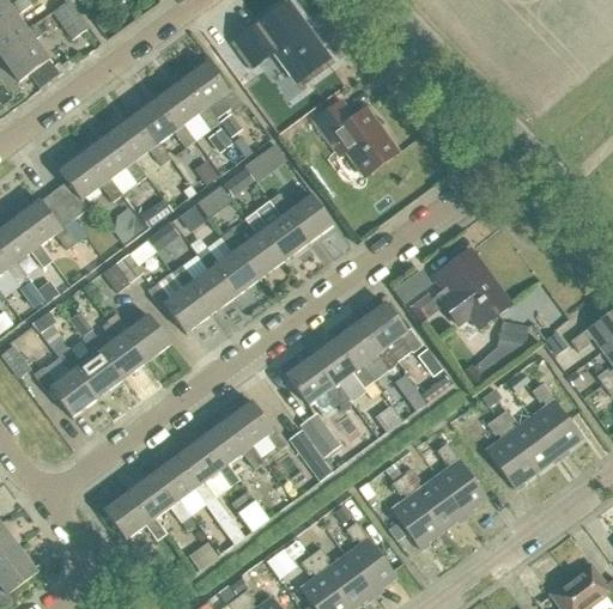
[(17,0),(10,6),(13,10),(0,19),(0,56),(30,35),(28,30),(17,16),(32,5),(29,0),(17,0)]
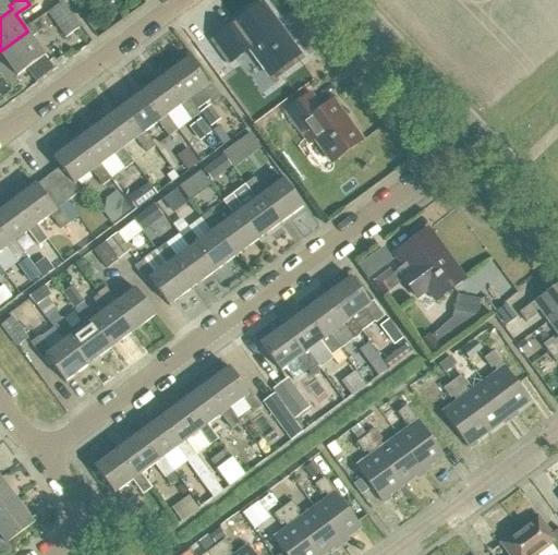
[(0,0),(0,17),(12,9),(9,5),(4,0),(0,0)]
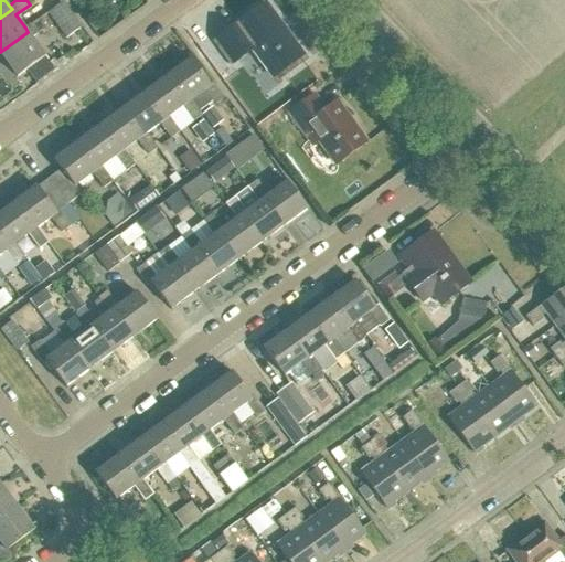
[(48,11),(66,36),(81,25),(62,0),(48,11)]
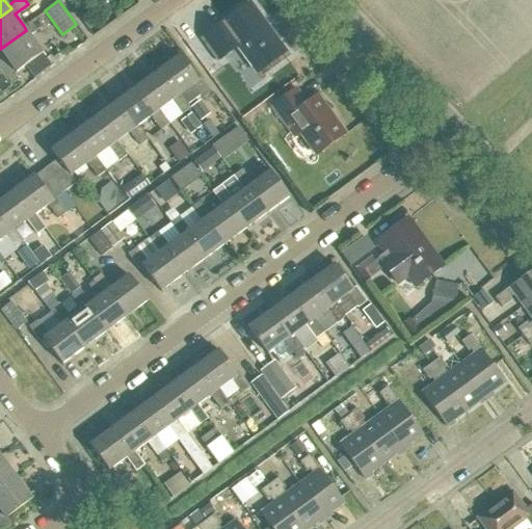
[(250,2),(215,29),(205,36),(221,58),(239,45),(258,70),(286,49),(250,2)]
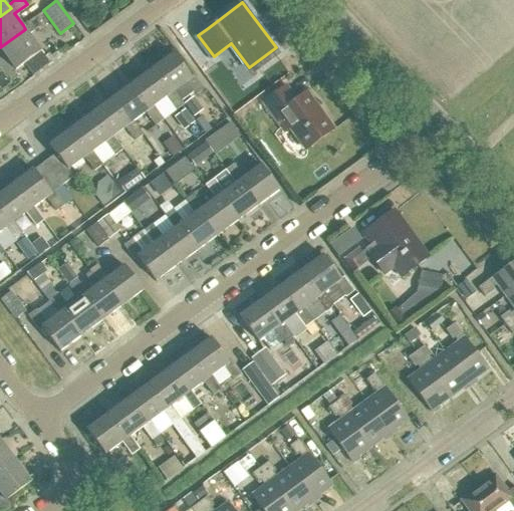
[(29,33),(42,24),(36,15),(23,25),(25,29),(0,47),(15,68),(24,62),(32,73),(49,61),(41,50),(29,33)]
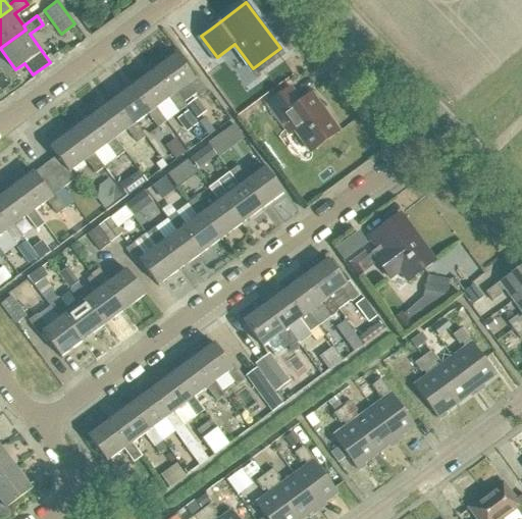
[(173,93),(177,90),(191,81),(201,95),(209,89),(198,74),(194,76),(176,52),(155,67),(173,93)]
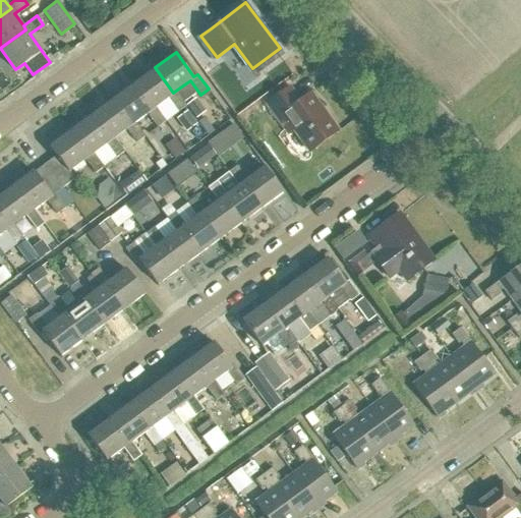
[(153,108),(157,105),(169,96),(180,110),(187,105),(177,90),(173,93),(155,67),(134,82),(153,108)]
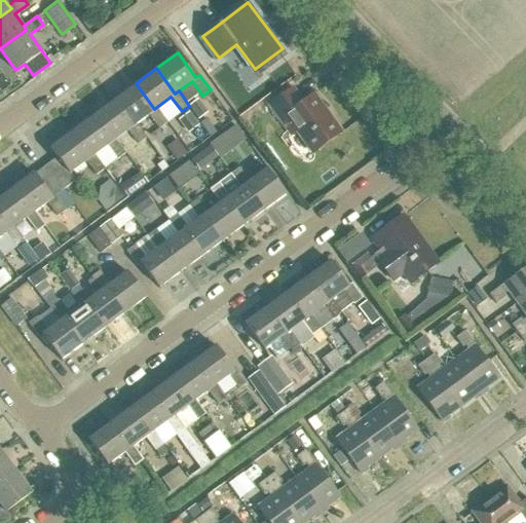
[(133,123),(137,121),(150,111),(160,125),(168,120),(158,106),(154,109),(136,83),(115,99),(133,123)]
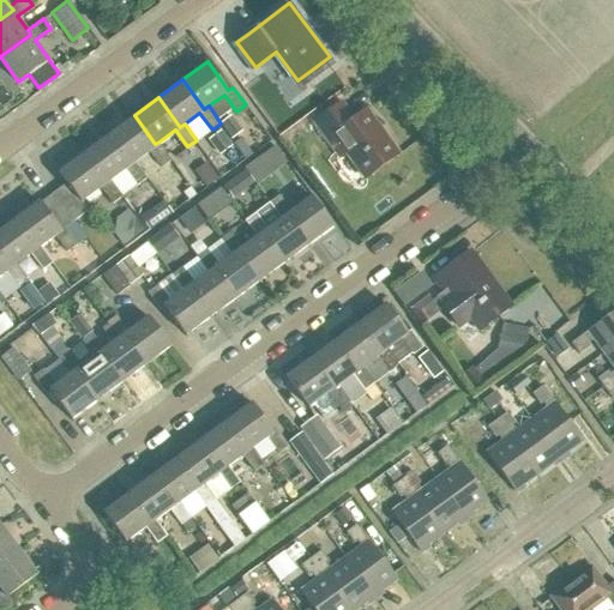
[(368,177),(401,153),(368,108),(355,118),(343,101),(315,121),(341,156),(348,150),(368,177)]
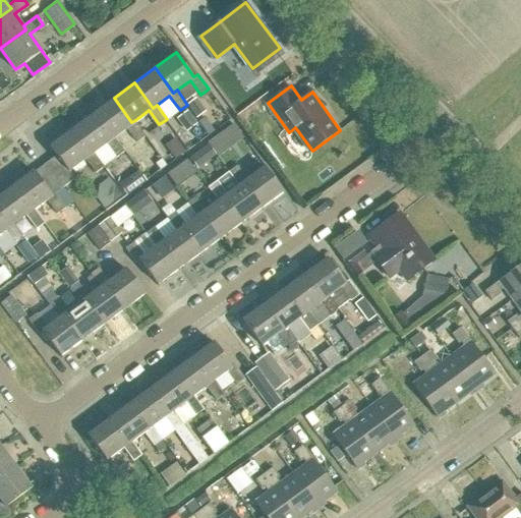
[(115,134),(127,125),(137,140),(146,134),(135,120),(131,122),(114,98),(93,112),(111,137),(115,134)]
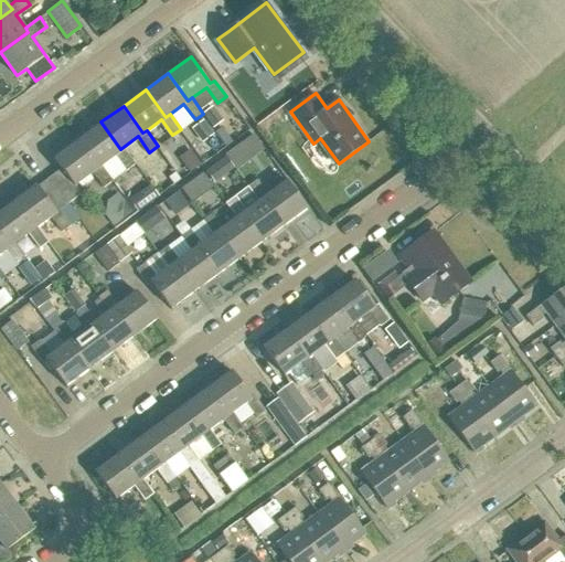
[(222,122),(212,108),(202,115),(212,128),(222,122)]
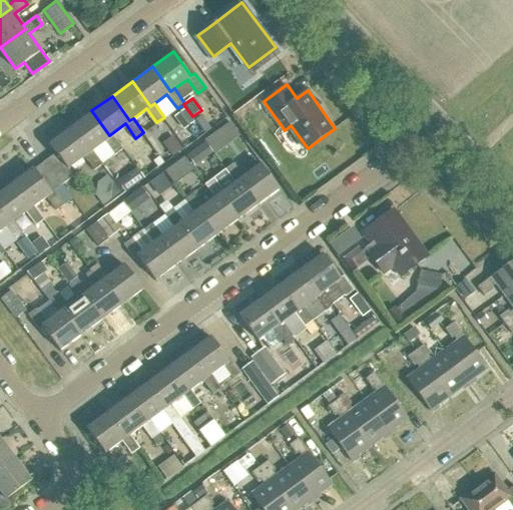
[(124,146),(113,132),(109,135),(91,110),(71,125),(89,150),(93,147),(105,138),(115,153),(124,146)]
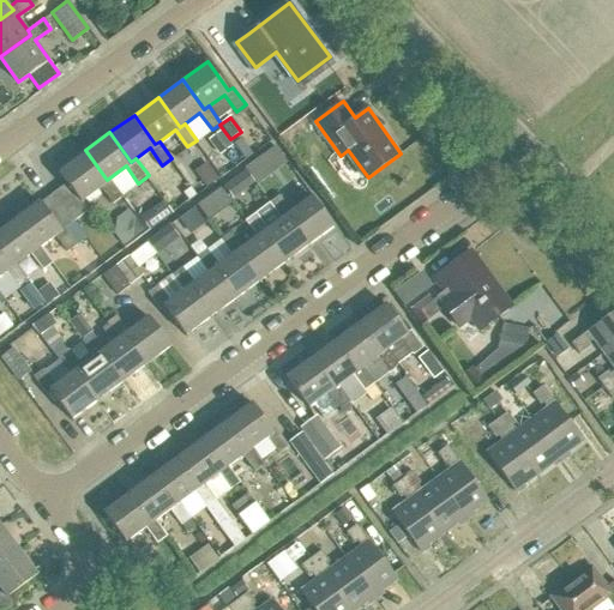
[(232,146),(221,132),(209,140),(220,156),(232,146)]
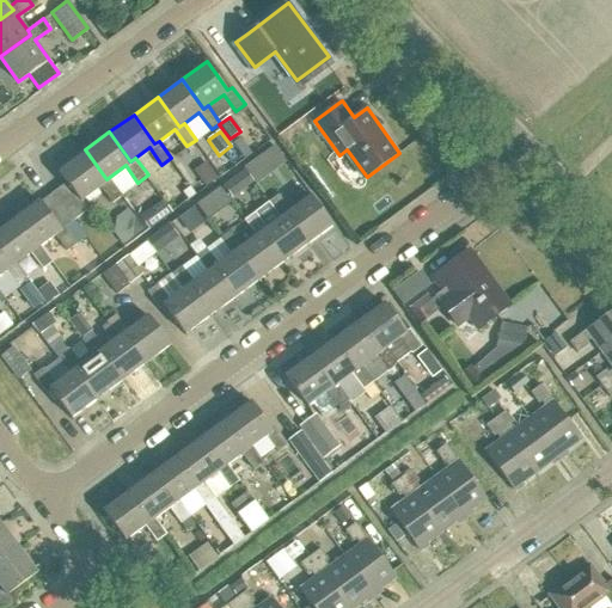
[(106,179),(85,149),(60,167),(68,178),(55,189),(75,216),(89,207),(81,197),(102,183),(114,200),(123,192),(111,176),(106,179)]
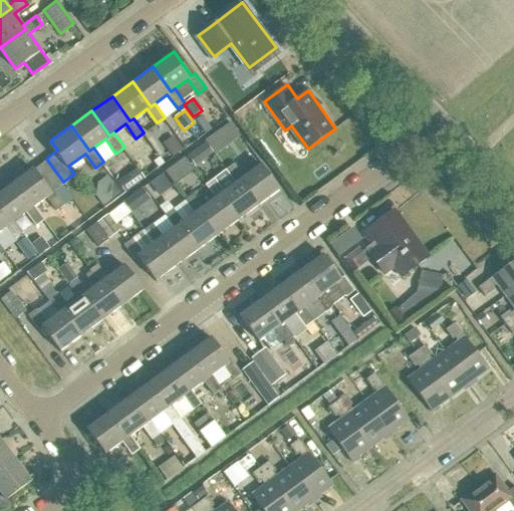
[(204,139),(213,152),(224,144),(215,132),(204,139)]
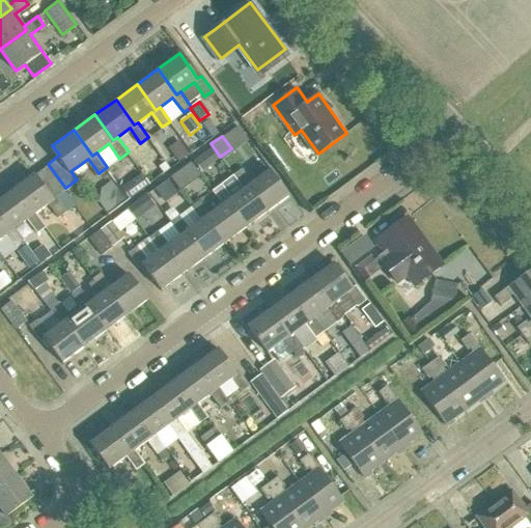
[(177,161),(189,153),(182,144),(171,153),(177,161)]
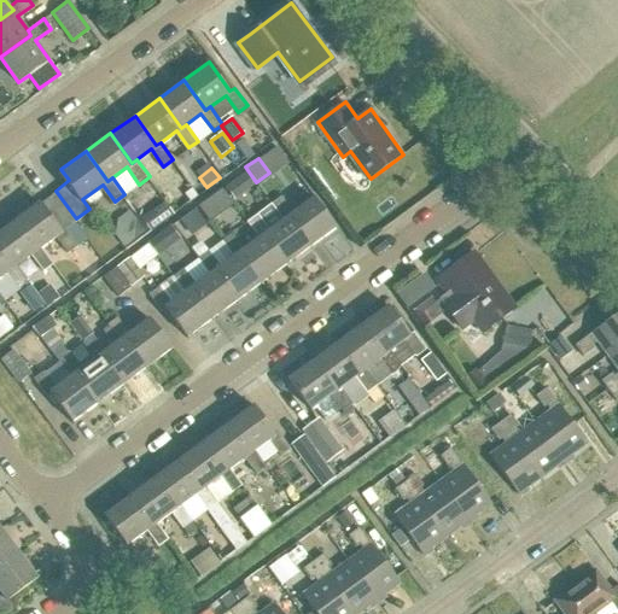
[(233,198),(243,192),(233,179),(225,185),(233,198)]
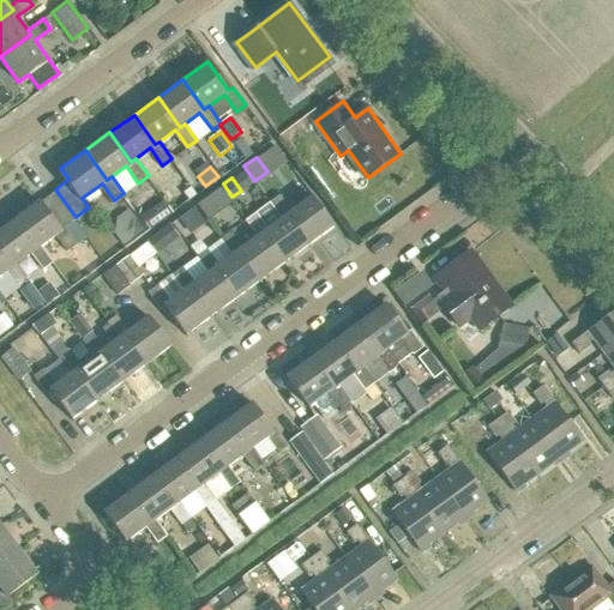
[(182,191),(188,199),(196,193),(190,186),(182,191)]
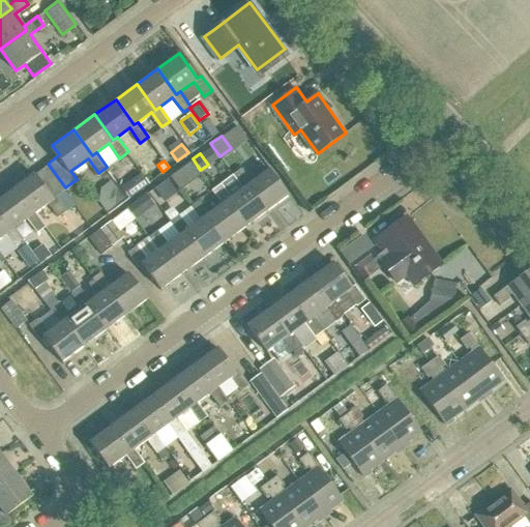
[(65,187),(48,164),(35,173),(34,171),(12,187),(31,213),(35,210),(48,201),(58,215),(66,209),(56,195),(65,187)]
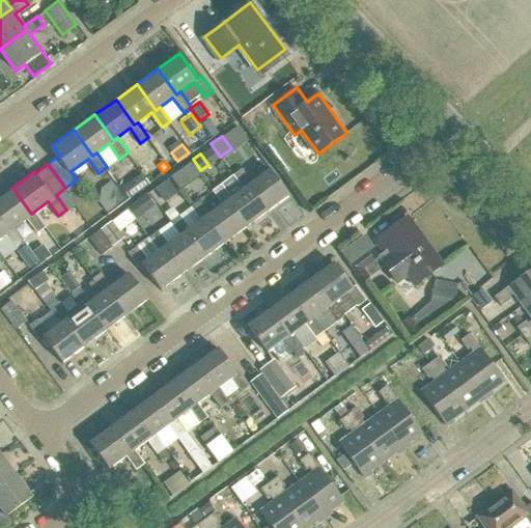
[(234,174),(244,188),(248,185),(268,212),(289,196),(270,169),(253,182),(244,167),(234,174)]
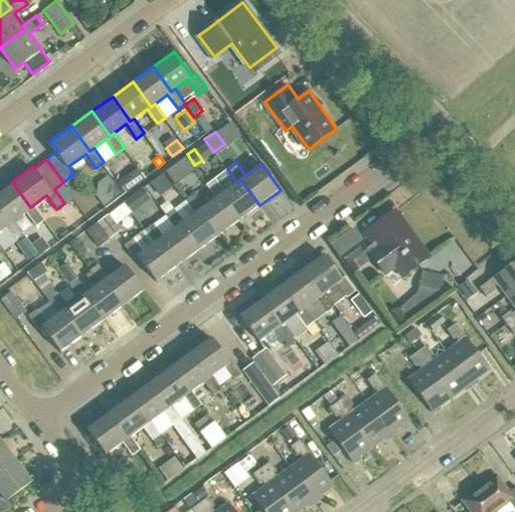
[(165,170),(173,181),(180,176),(172,165),(165,170)]
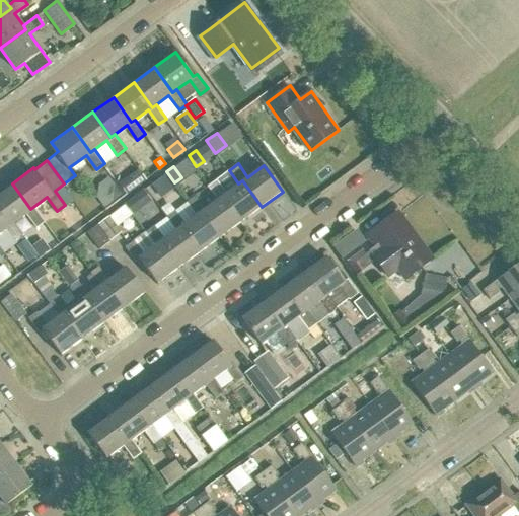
[(135,186),(144,178),(137,168),(128,175),(135,186)]
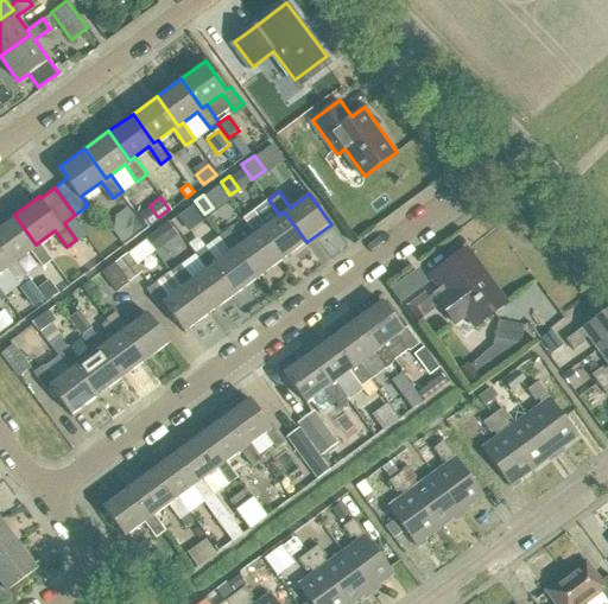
[(126,240),(145,226),(128,203),(109,217),(126,240)]
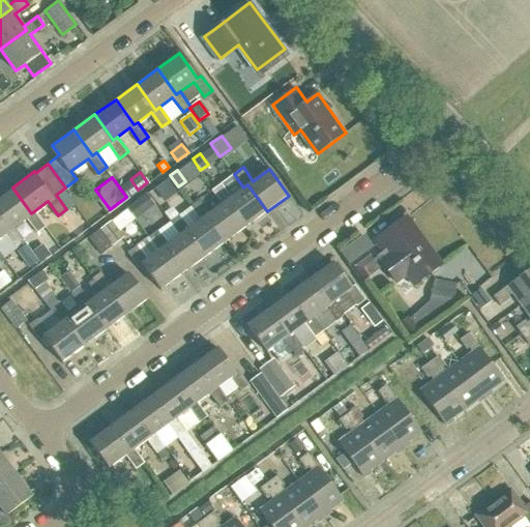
[(162,198),(175,187),(167,177),(154,187),(162,198)]
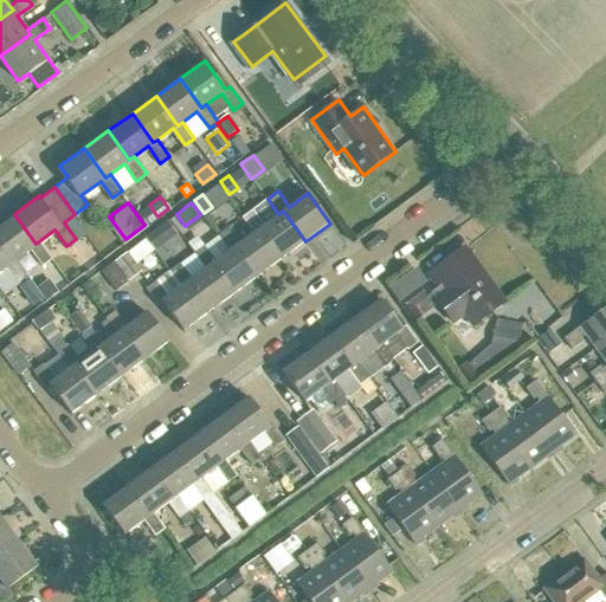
[(283,211),(278,214),(264,225),(253,209),(244,217),(255,232),(259,228),(281,259),(305,241),(283,211)]
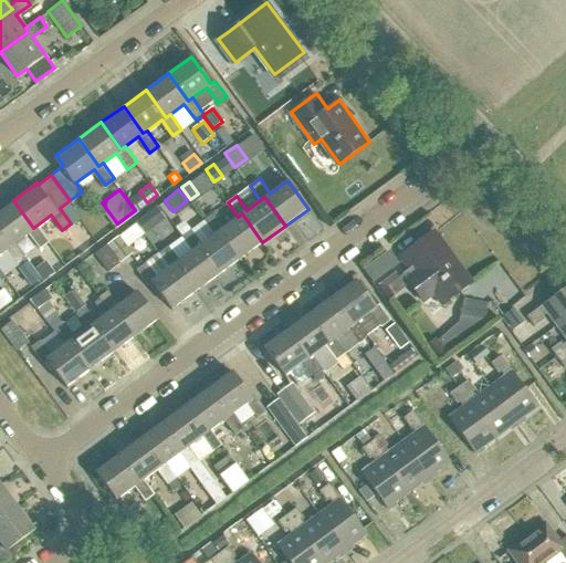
[(33,228),(13,200),(0,208),(0,229),(11,244),(16,241),(29,231),(40,247),(49,240),(38,225),(33,228)]
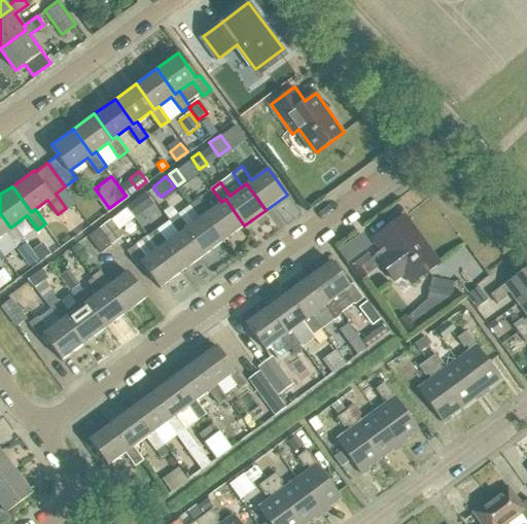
[(136,215),(148,206),(139,195),(128,203),(136,215)]
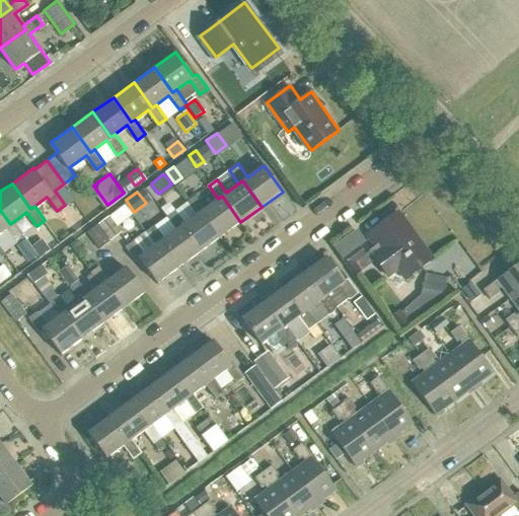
[(222,196),(218,199),(206,208),(196,195),(189,200),(198,213),(202,211),(220,236),(240,222),(222,196)]
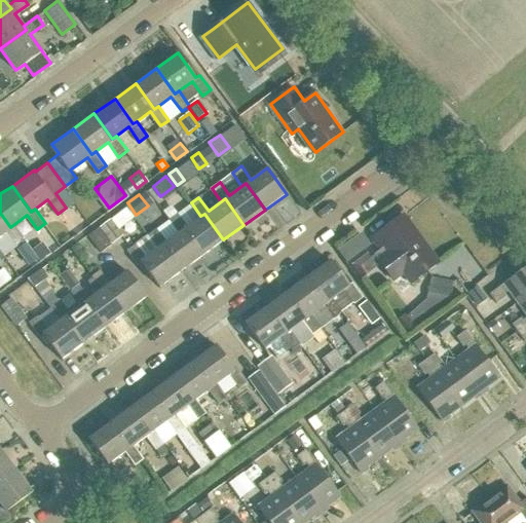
[(0,233),(6,230),(16,244),(25,238),(14,224),(10,227),(0,213),(0,233)]
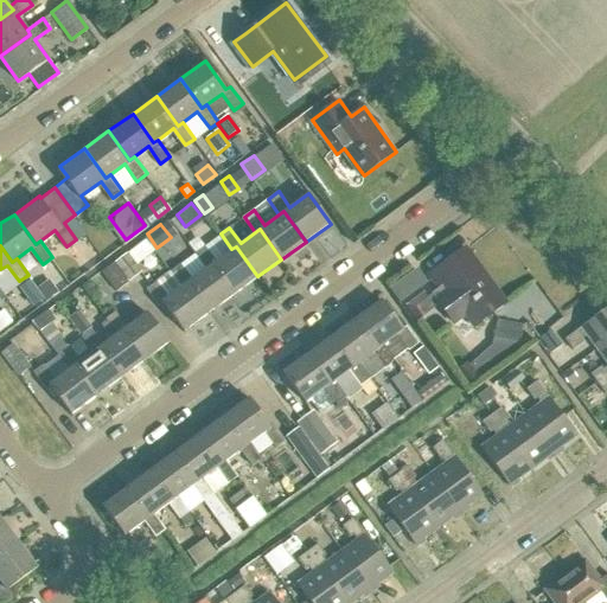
[(257,276),(236,247),(231,249),(217,261),(205,245),(196,252),(206,268),(211,264),(232,294),(257,276)]
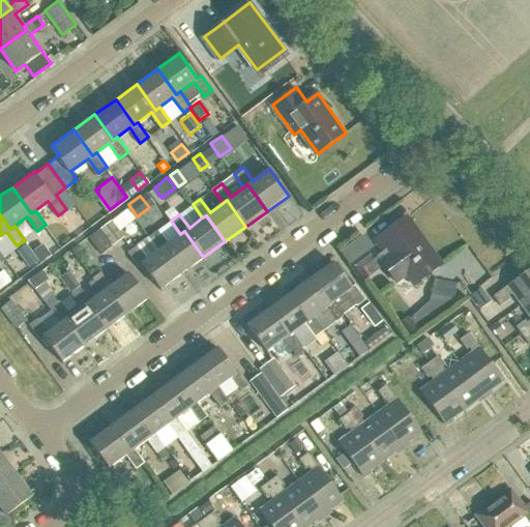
[(113,244),(122,237),(120,234),(128,229),(118,215),(111,221),(100,228),(113,244)]
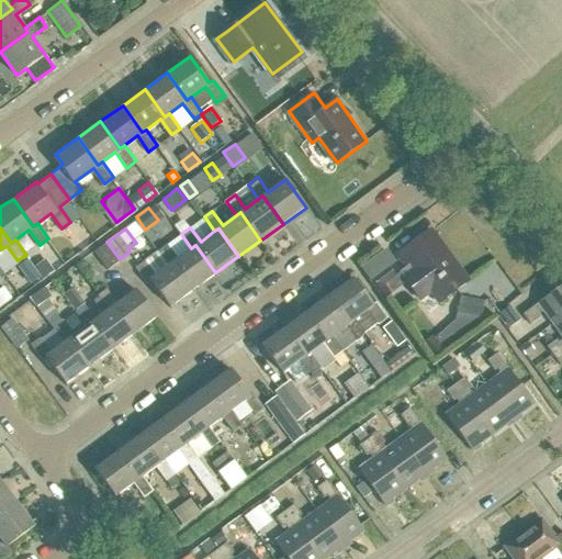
[(398,254),(407,266),(401,271),(407,280),(419,298),(431,289),(439,300),(438,301),(439,301),(469,279),(436,234),(435,236),(430,231),(413,244),(412,244),(398,254)]
